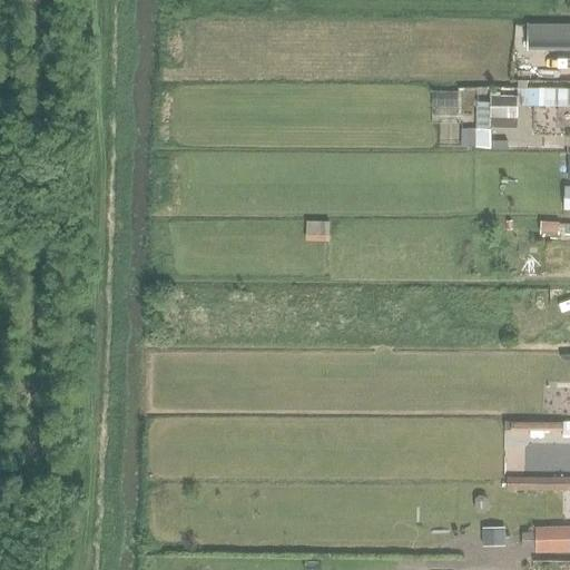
[(569,51),(569,25),(529,25),(529,51),(569,51)]
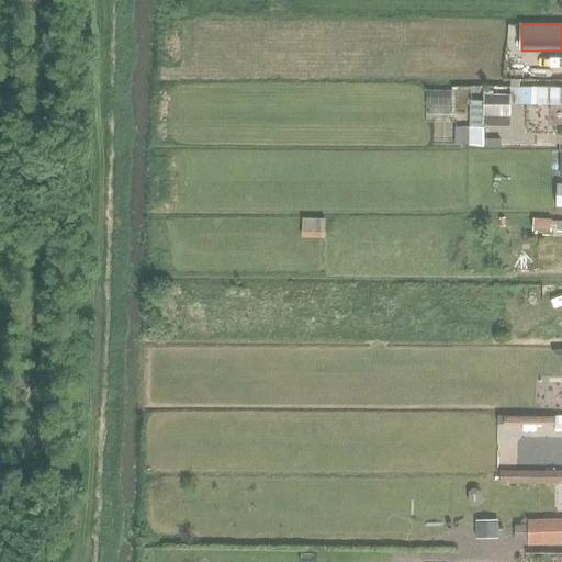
[(561,89),(536,89),(536,105),(561,105),(561,89)]
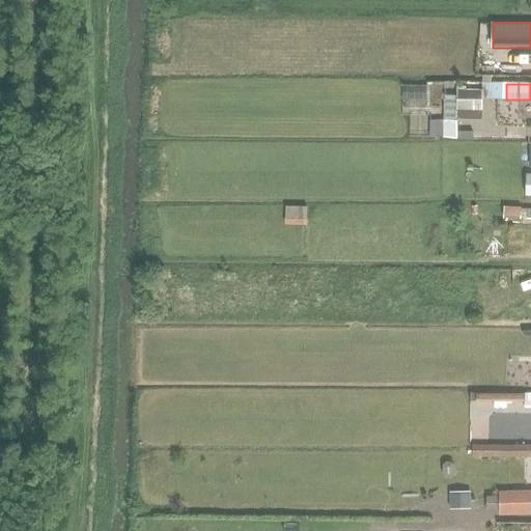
[(400,86),(400,101),(426,101),(426,86),(400,86)]
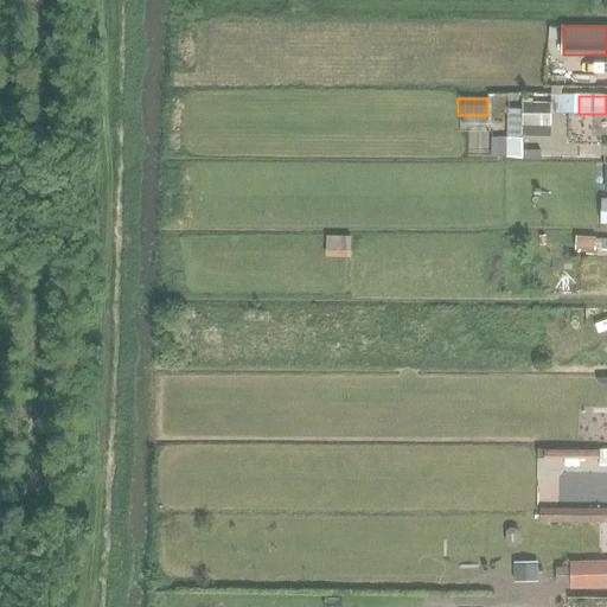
[(523,133),(550,134),(551,104),(524,103),(523,133)]
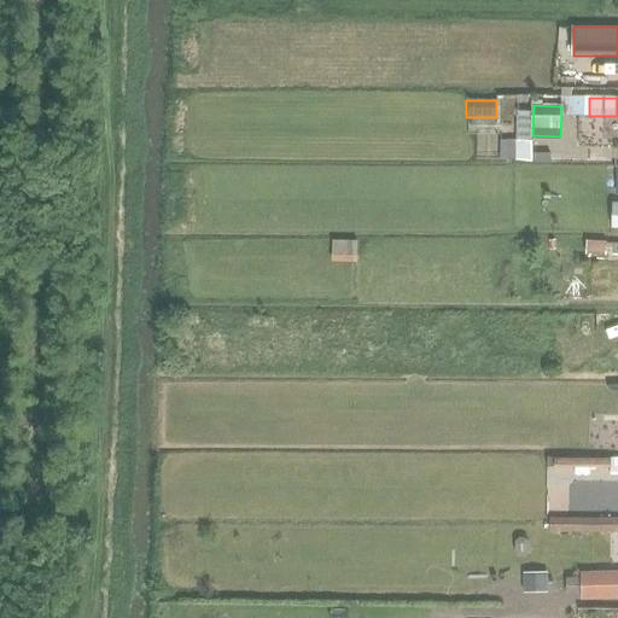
[(613,244),(607,244),(587,243),(587,255),(607,255),(607,249),(613,249),(613,244)]
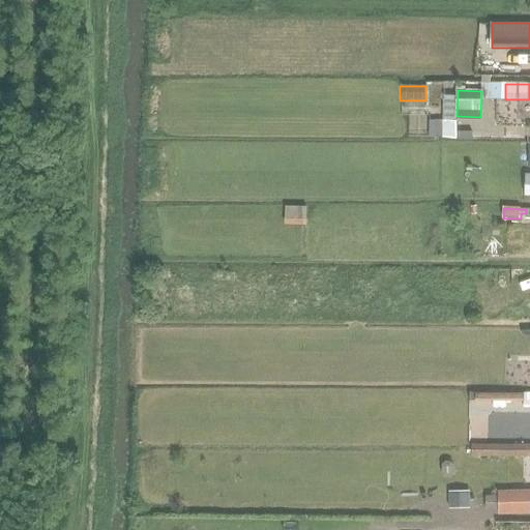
[(472,457),(529,457),(529,444),(472,445),(472,457)]
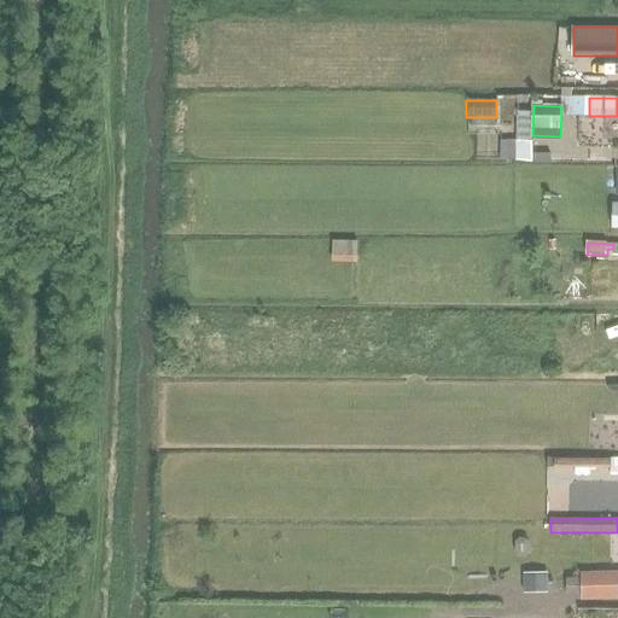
[(526,571),(526,593),(547,593),(547,571),(526,571)]
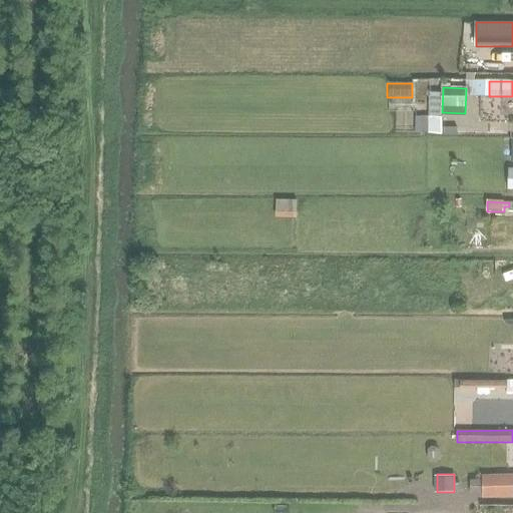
[(484,498),(512,497),(512,476),(484,477),(484,498)]
